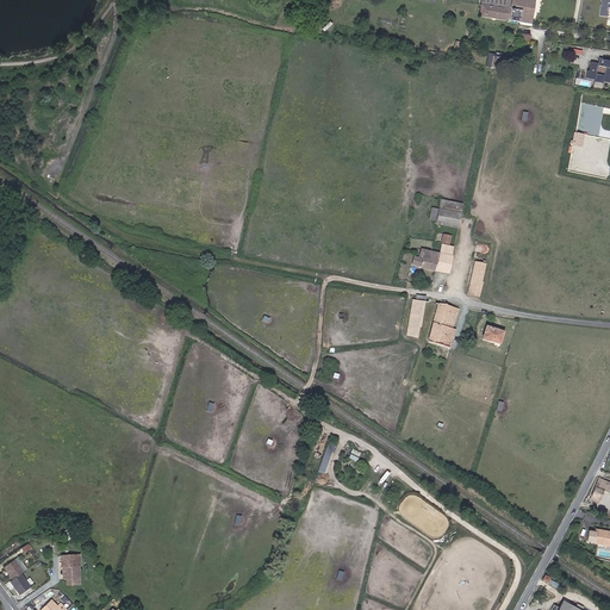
[(480,0),(478,14),(529,23),(533,0),(480,0)]
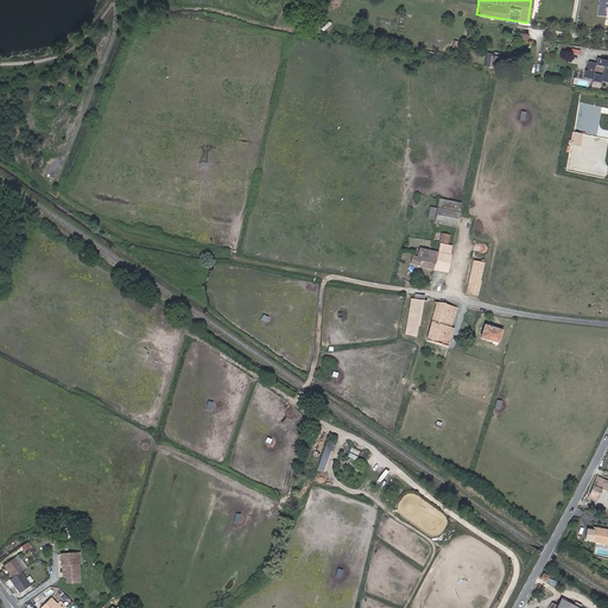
[(607,7),(607,0),(599,0),(597,16),(607,16),(607,7)]
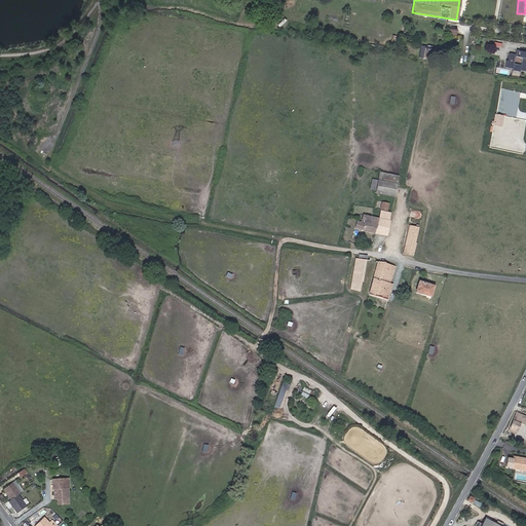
[(431,59),(433,50),(424,49),(424,47),(421,47),(419,57),(431,59)]
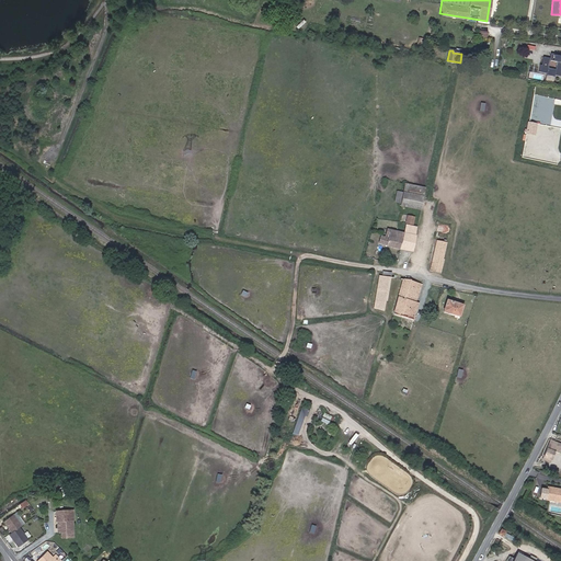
[(550,60),(544,59),(542,67),(540,67),(539,73),(547,76),(548,71),(549,63),(550,60)]
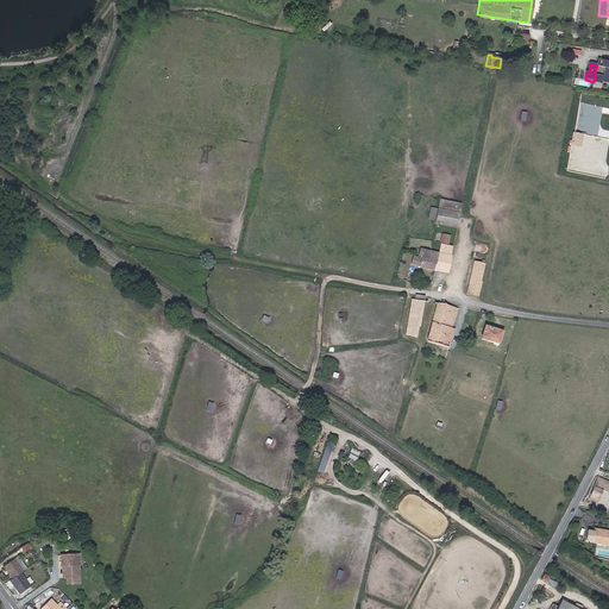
[(438,209),(459,213),(460,203),(439,200),(438,209)]
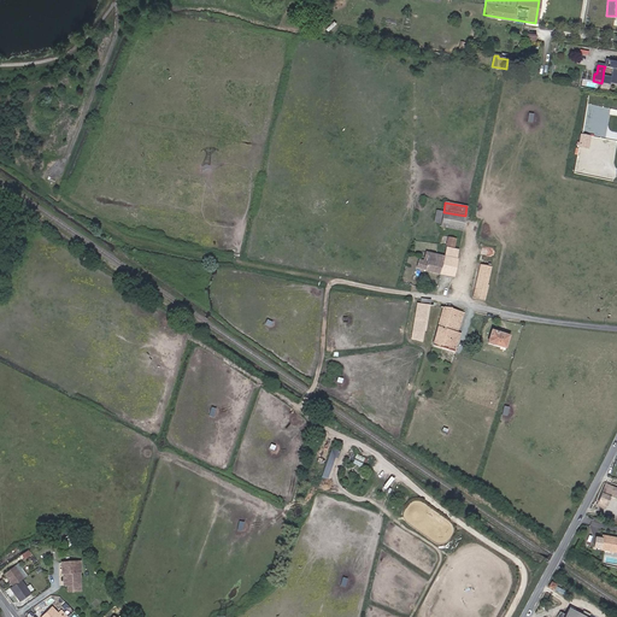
[(441,223),(444,212),(430,209),(428,219),(441,223)]
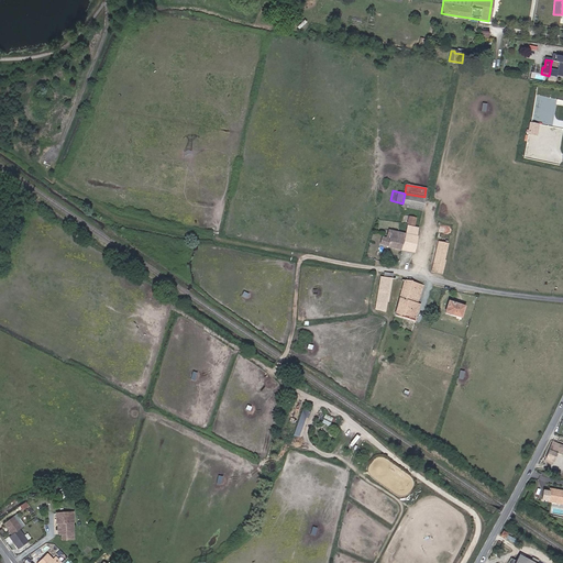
[(403,206),(421,210),(424,197),(405,194),(403,203),(403,206)]
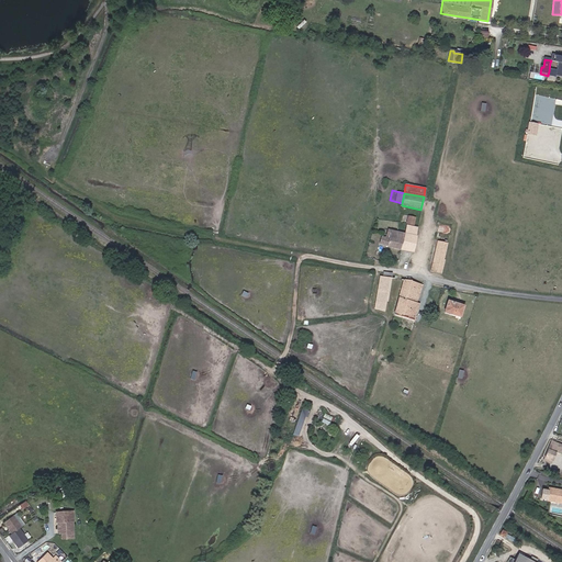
[(416,217),(408,216),(406,223),(414,225),(416,217)]
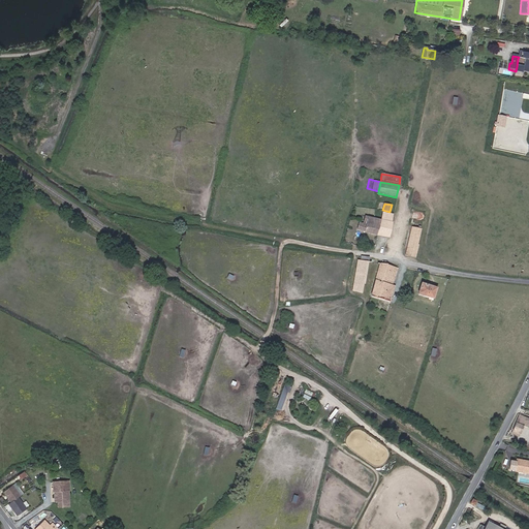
[(367,222),(364,222),(363,224),(360,223),(358,229),(372,232),(389,237),(393,214),(383,212),(381,219),(368,217),(367,222)]
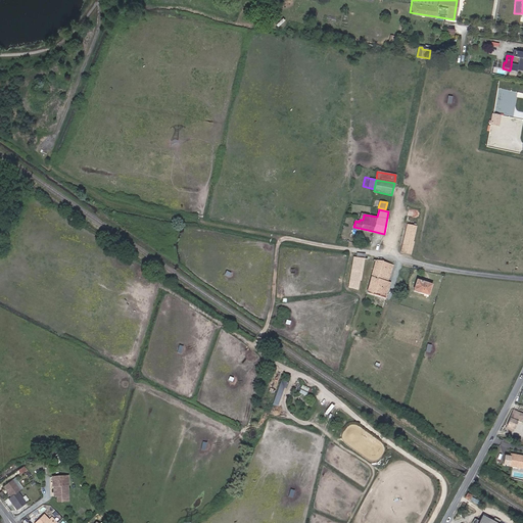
[(407,225),(400,251),(411,253),(414,241),(412,241),(416,227),(407,225)]
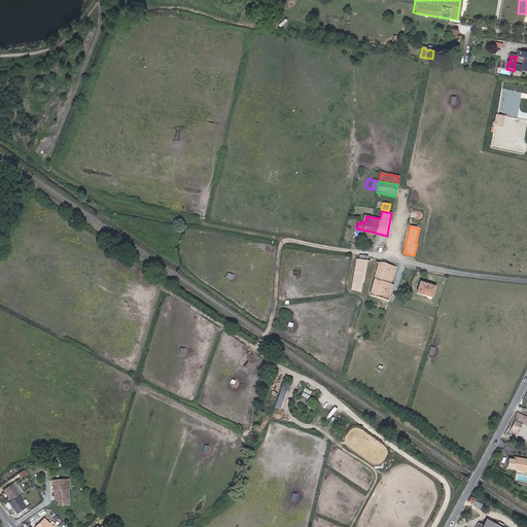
[(364,260),(356,259),(353,280),(361,281),(364,260)]
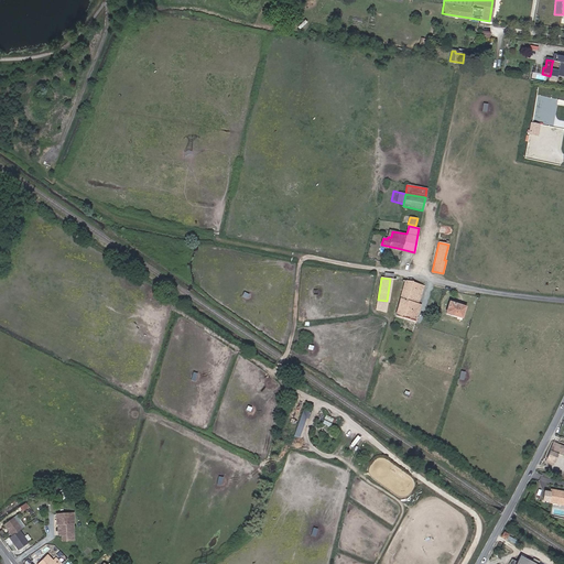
[(423,286),(409,282),(404,281),(401,297),(396,315),(415,321),(420,305),(418,304),(423,286)]
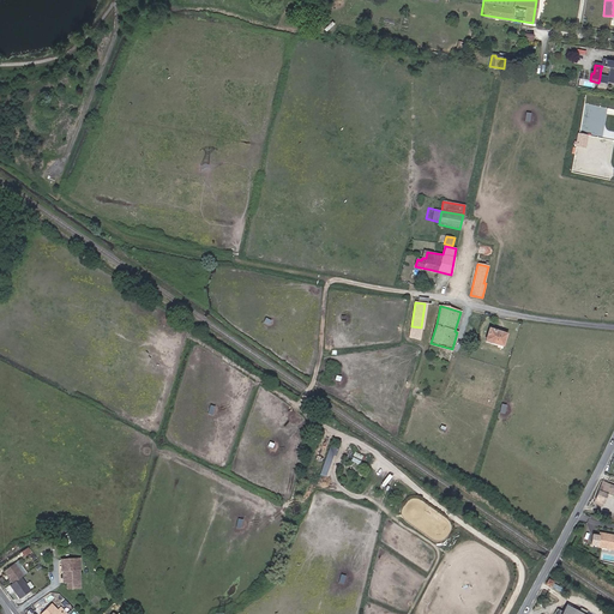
[(421,327),(411,326),(409,337),(419,339),(421,327)]
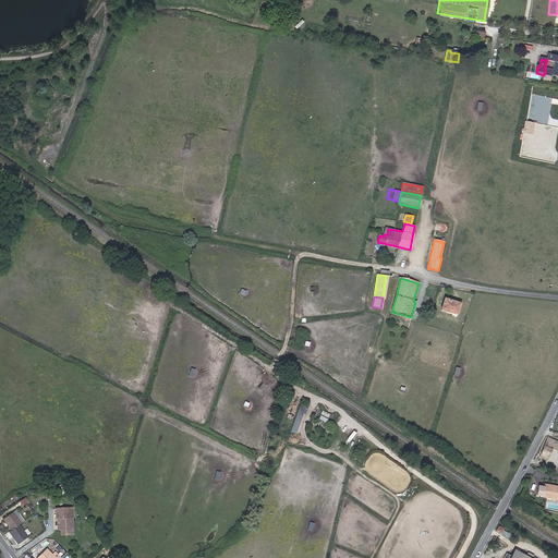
[(457,314),(460,303),(445,299),(441,310),(457,314)]
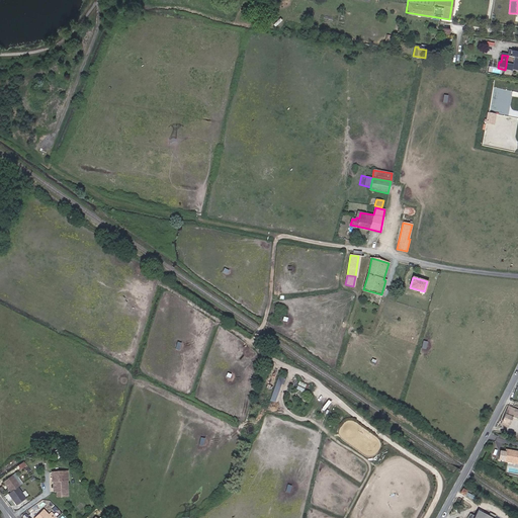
[(296,389),(306,392),(309,384),(300,380),(296,389)]
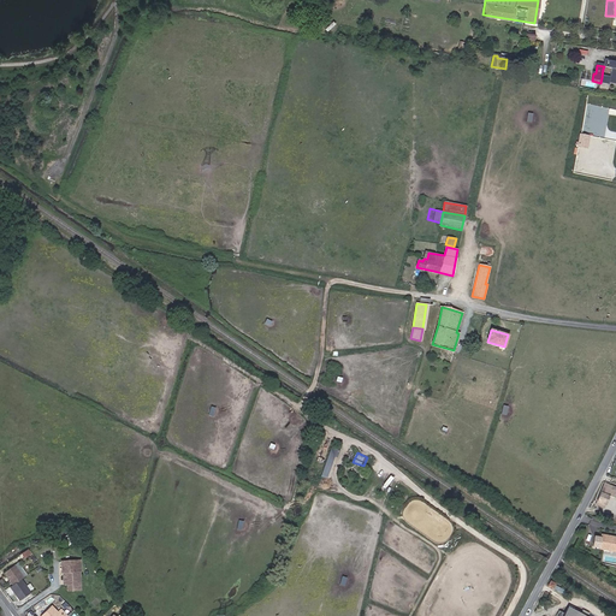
[(336,466),(339,468),(343,463),(336,458),(332,463),(336,466)]
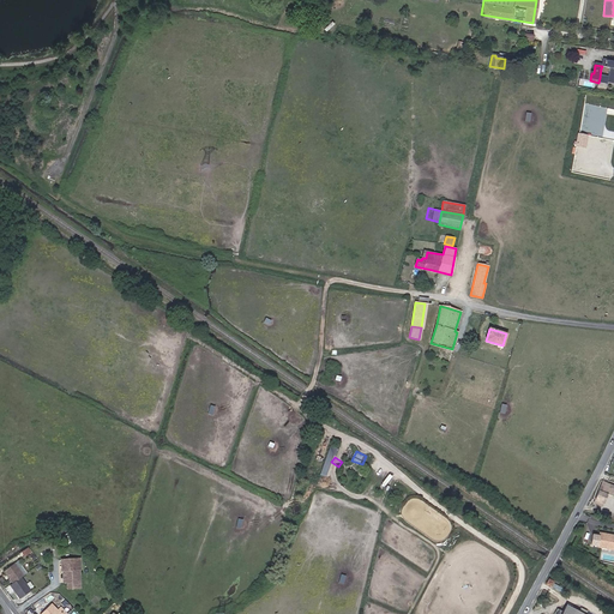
[(320,483),(335,464),(331,462),(317,481),(320,483)]
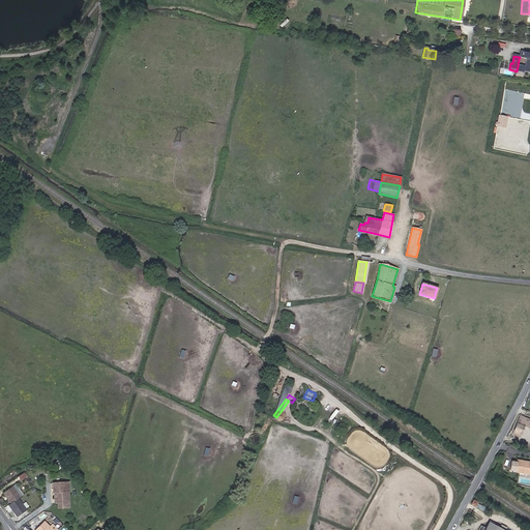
[(513,430),(520,433),(523,424),(529,428),(529,419),(520,415),(513,430)]
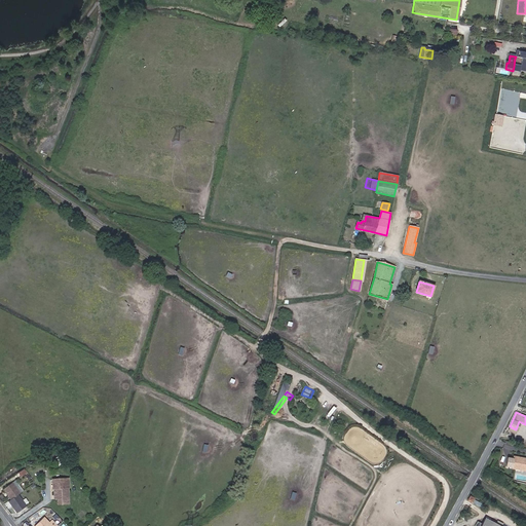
[(525,457),(521,457),(521,459),(513,457),(513,458),(506,457),(505,466),(511,467),(511,468),(525,470),(525,465),(525,457)]
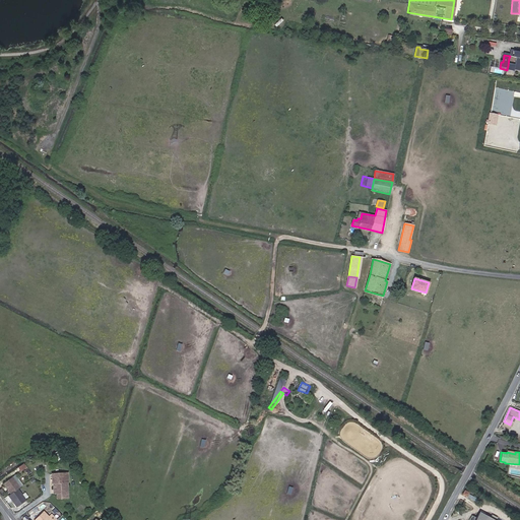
[(65,474),(53,475),(54,484),(57,484),(58,491),(55,491),(55,495),(58,495),(58,500),(69,499),(68,483),(65,483),(65,474)]
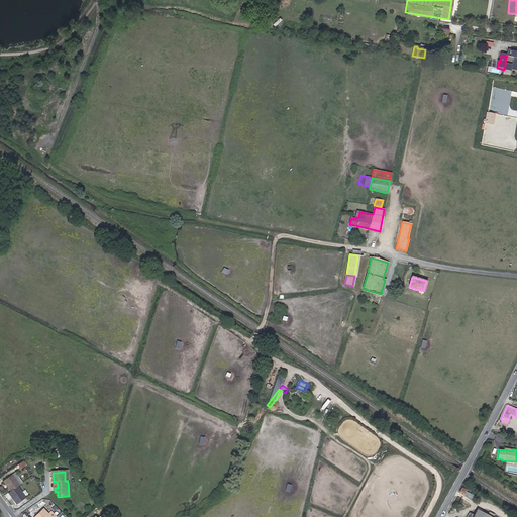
[(21,490),(23,488),(14,479),(6,486),(15,496),(21,490)]
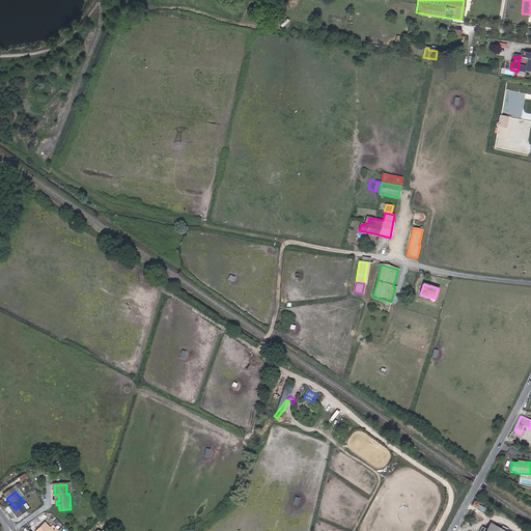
[(23,522),(31,513),(22,503),(16,509),(12,511),(23,522)]
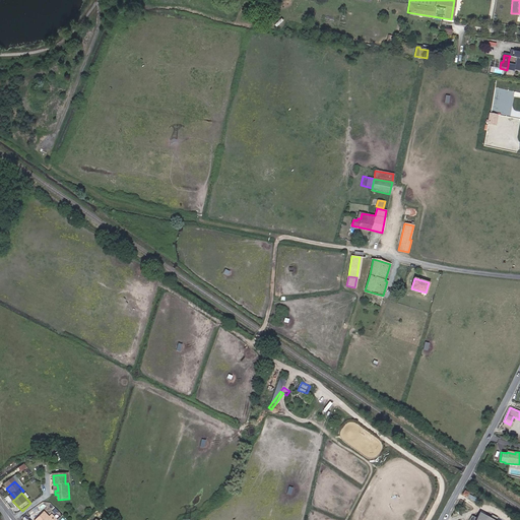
[(58,519),(59,519),(54,513),(51,516),(45,509),(35,518),(37,519),(58,519)]
